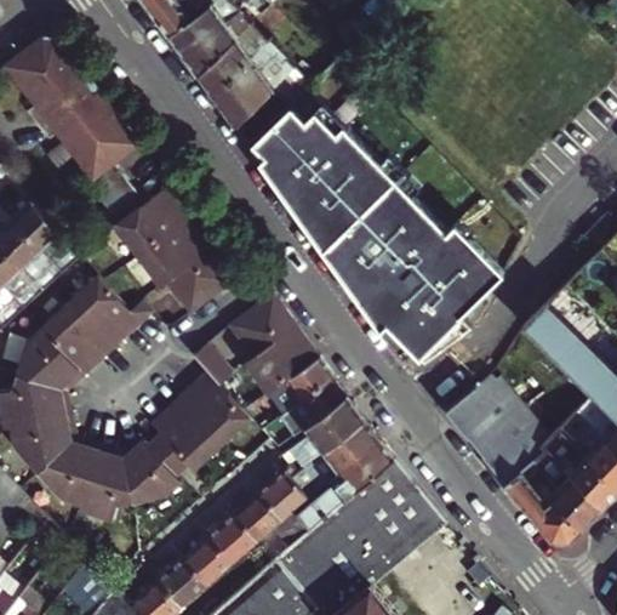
[(138,0),(167,38),(210,6),(205,0),(138,0)]
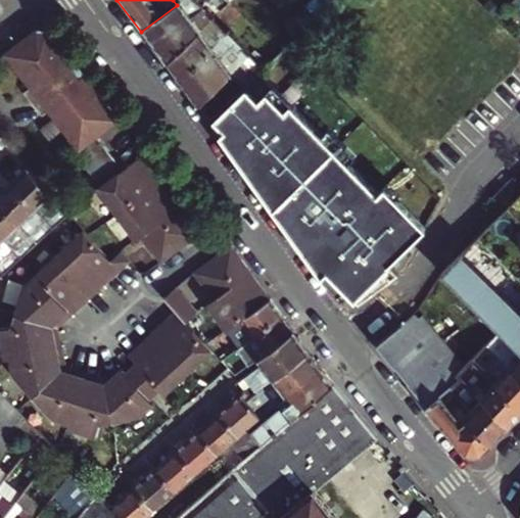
[(141,32),(152,48),(198,12),(185,0),(173,0),(177,5),(141,32)]
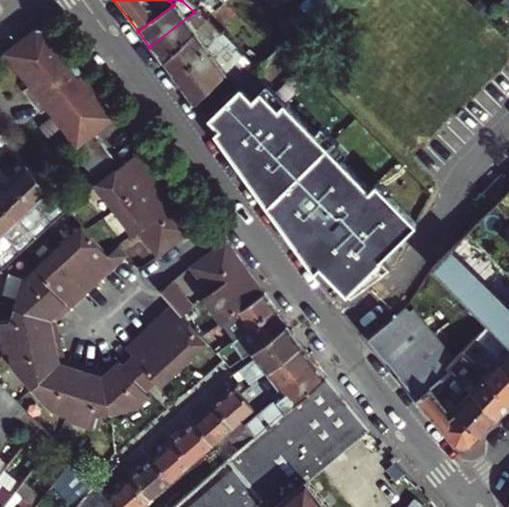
[(207,0),(203,5),(214,15),(223,7),(216,1),(215,0),(207,0)]
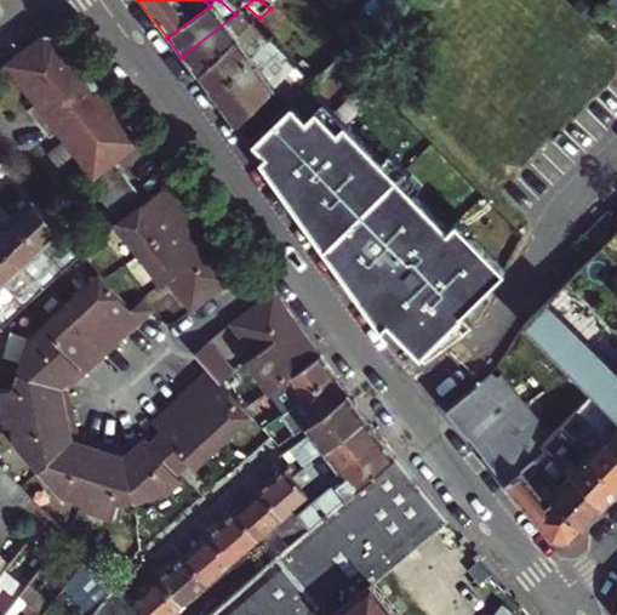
[(198,80),(235,43),(249,29),(250,28),(235,15),(181,57),(198,80)]
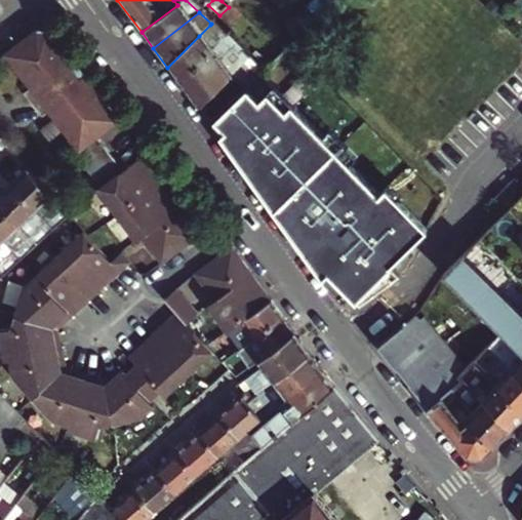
[(178,82),(224,38),(217,31),(204,42),(199,36),(167,68),(178,82)]
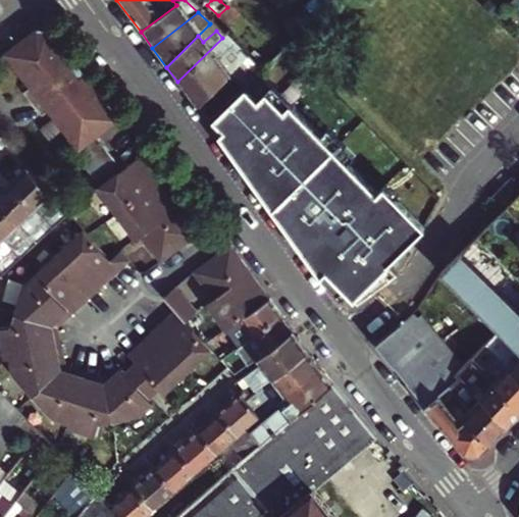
[(41,59),(40,58),(53,45),(45,35),(33,36),(19,46),(38,62),(41,59)]
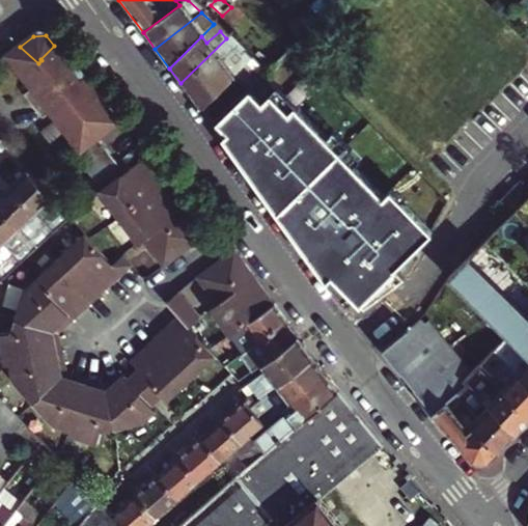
[(200,110),(249,61),(226,38),(181,83),(200,110)]
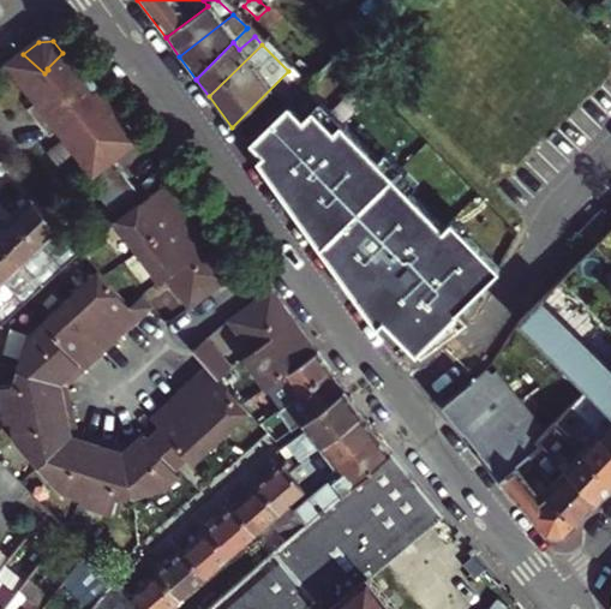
[(46,102),(51,97),(75,76),(78,73),(63,53),(47,69),(48,70),(45,73),(29,90),(39,100),(46,102)]
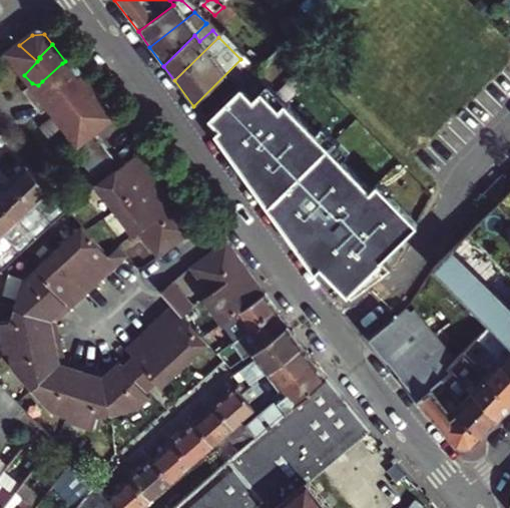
[(24,75),(37,61),(19,45),(4,56),(24,75)]
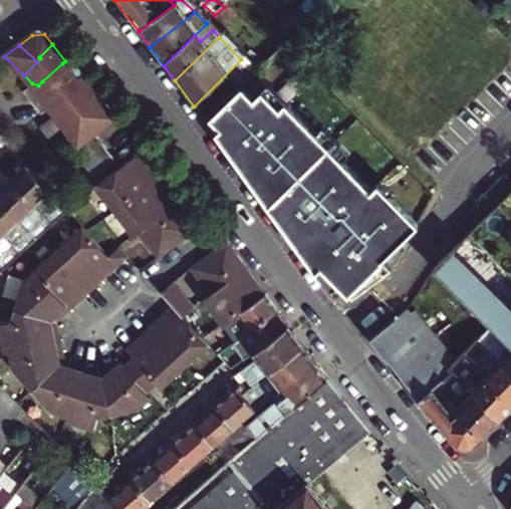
[(29,106),(44,93),(38,85),(32,83),(24,75),(4,56),(1,60),(26,93),(20,97),(29,106)]
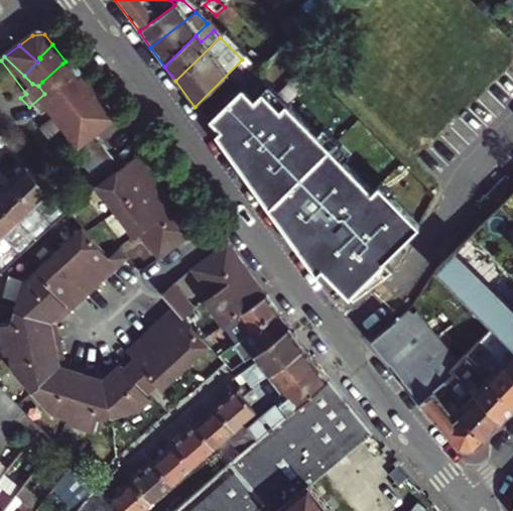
[(38,86),(44,94),(70,74),(62,64),(42,82),(38,86)]
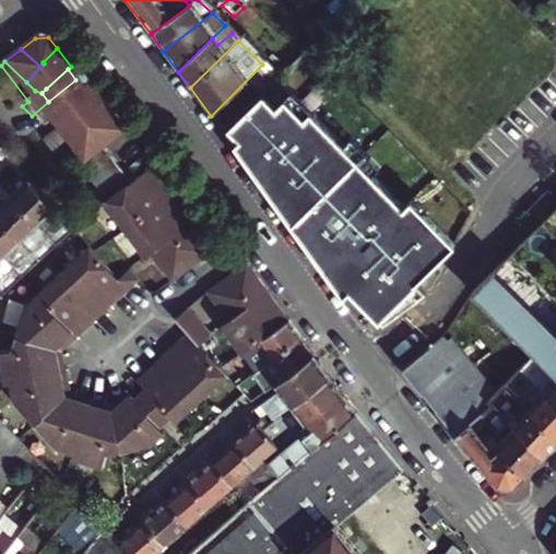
[(69,94),(73,99),(87,86),(87,85),(83,89),(75,80),(48,102),(52,107),(55,106),(69,94)]
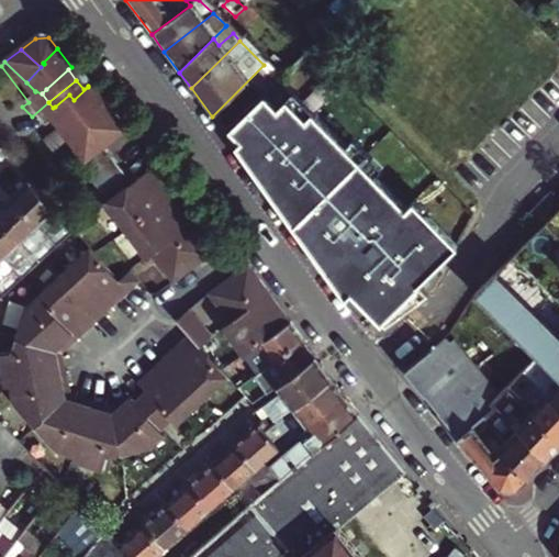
[(63,109),(76,125),(102,104),(88,87),(74,100),(63,109)]
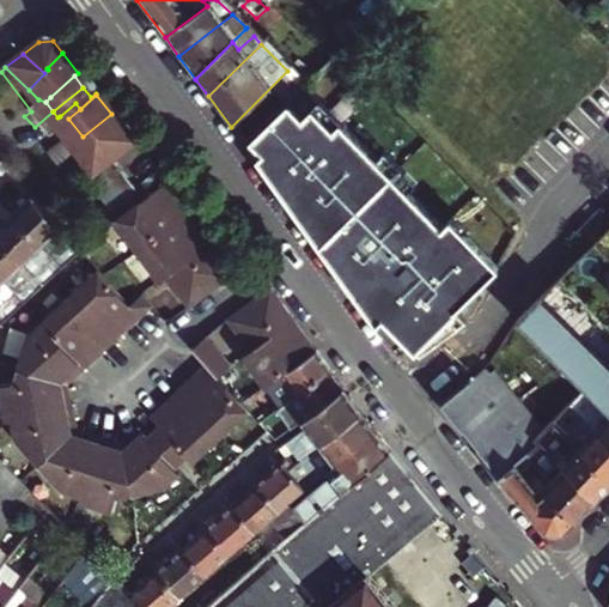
[(89,182),(108,168),(97,156),(83,137),(68,119),(80,109),(75,103),(60,116),(58,117),(42,133),(48,141),(53,137),(89,182)]
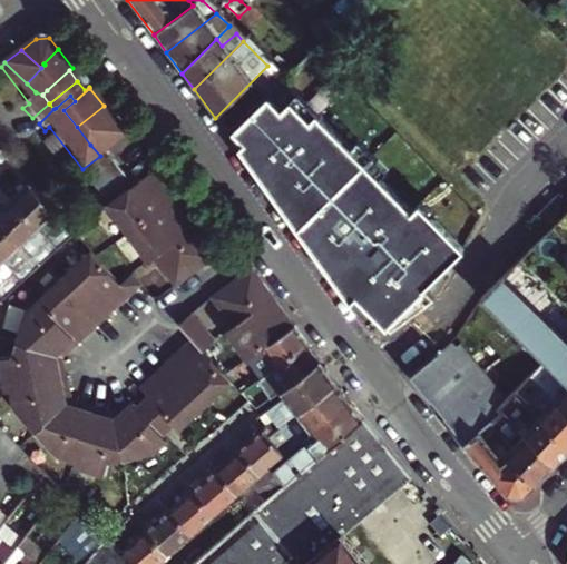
[(292,97),(285,104),(305,122),(312,116),(292,97)]
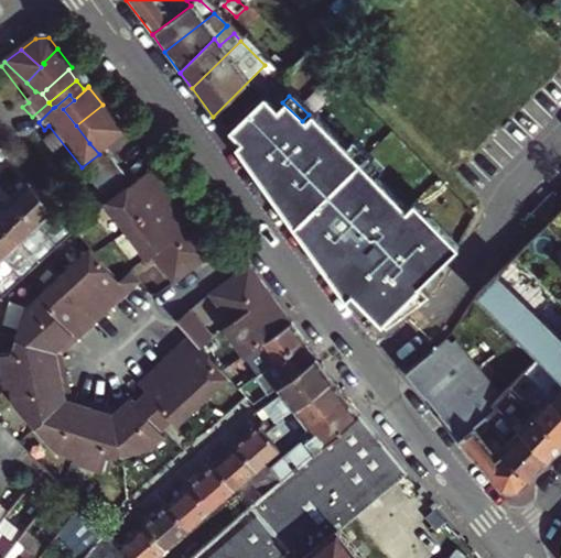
[(261,98),(225,133),(239,153),(252,171),(263,183),(262,184),(281,211),(282,210),(292,225),(291,225),(311,252),(312,251),(324,267),(379,326),(449,256),(448,255),(403,210),(309,115),(302,121),(282,102),(273,111),(261,98)]
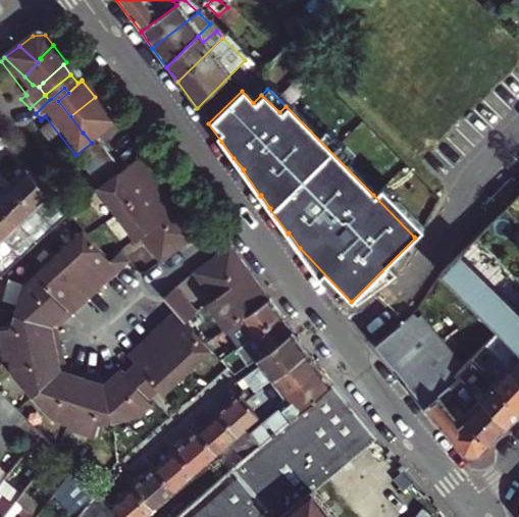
[(30,108),(36,113),(49,100),(45,95),(30,108)]
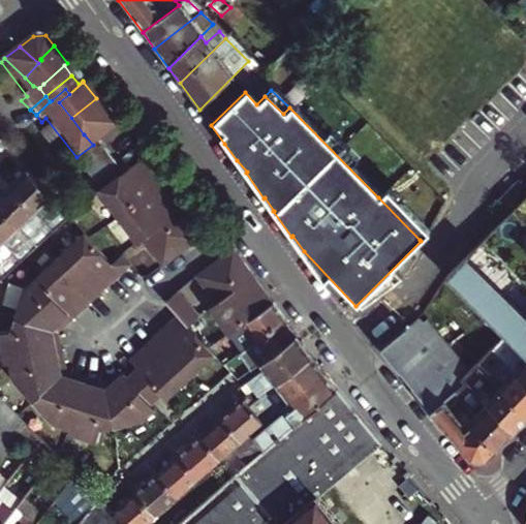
[(71,118),(84,134),(109,114),(96,98),(71,118)]
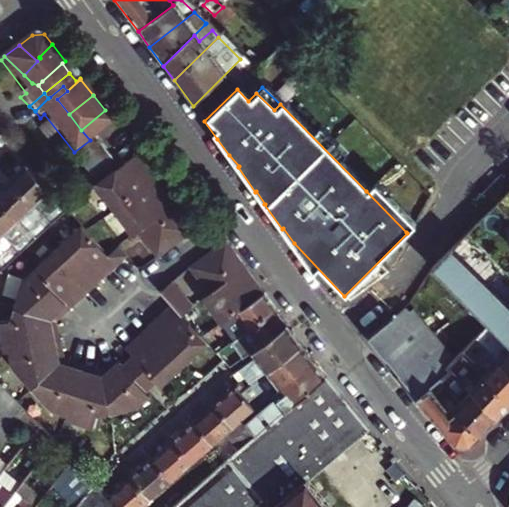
[(26,108),(29,106),(20,97),(18,99),(26,108)]
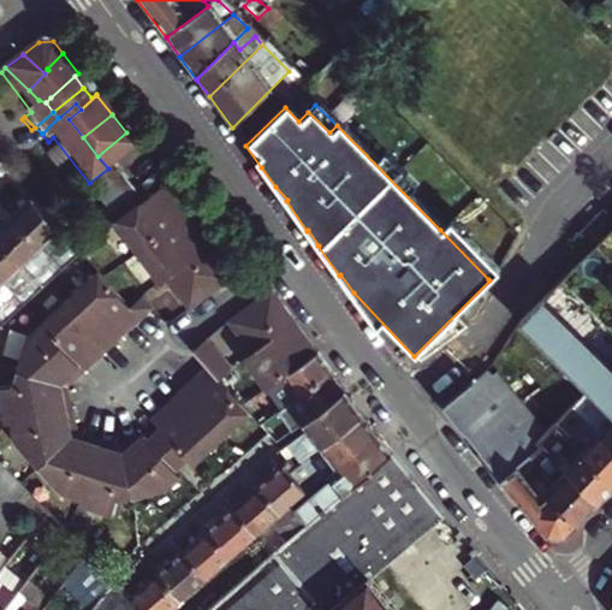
[(39,138),(42,134),(35,128),(31,130),(39,138)]
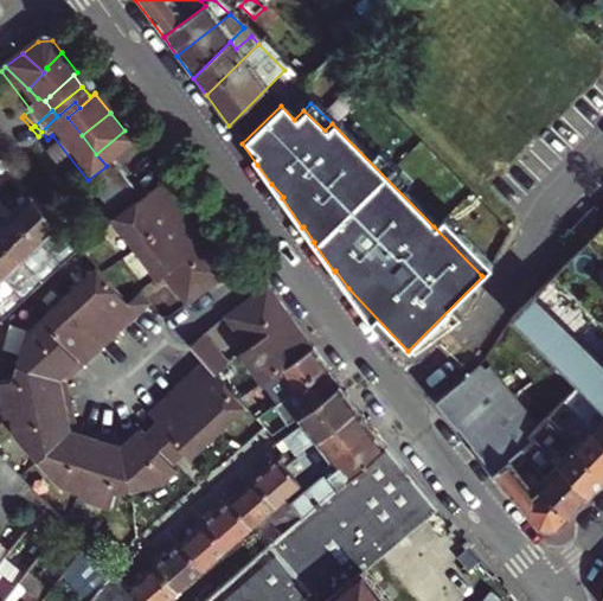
[(107,166),(110,162),(134,142),(124,130),(96,154),(107,166)]
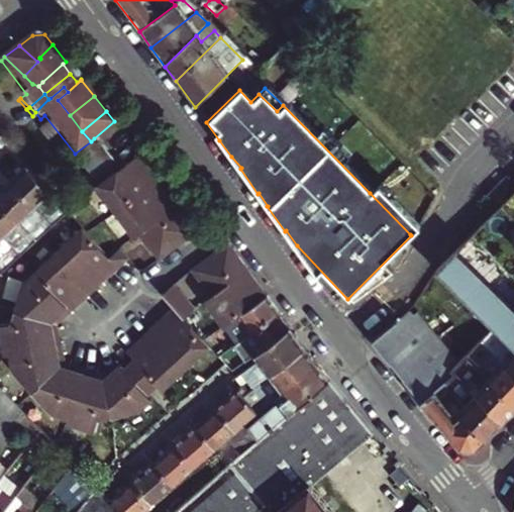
[(36,122),(40,119),(35,112),(32,116),(36,122)]
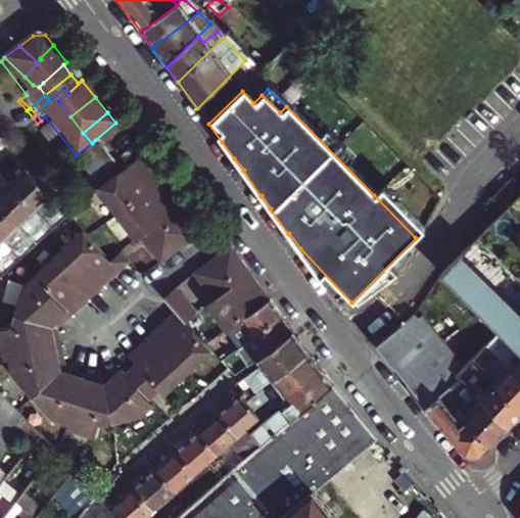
[(112,162),(103,151),(95,140),(92,143),(76,155),(74,157),(71,159),(79,170),(90,184),(97,192),(121,172),(112,162)]
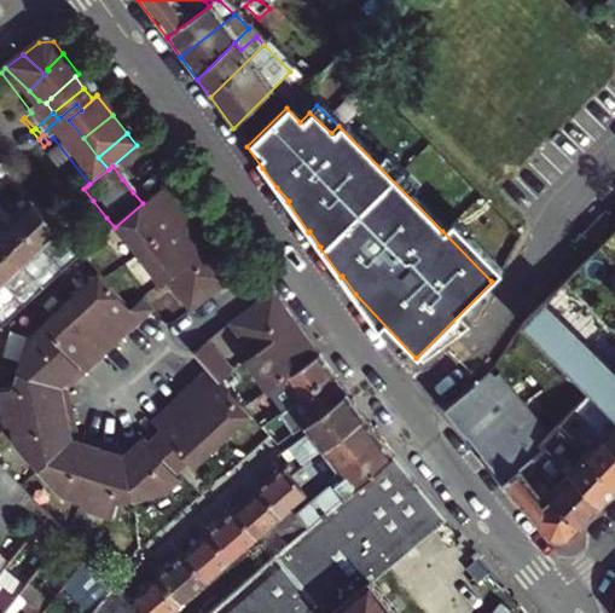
[(143,203),(115,227),(114,229),(160,290),(166,285),(189,317),(233,284),(164,191),(144,206),(143,203)]
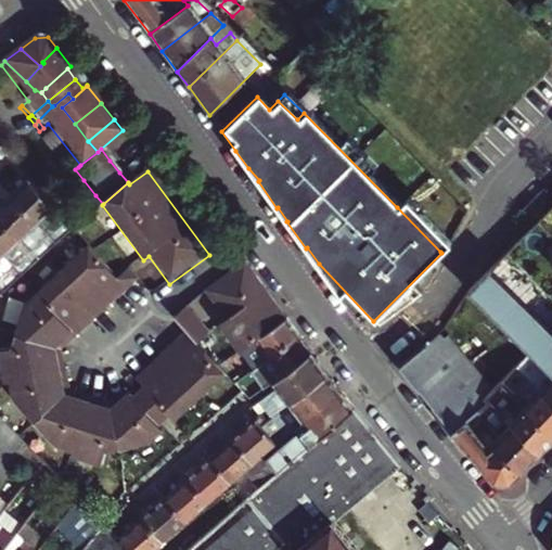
[(52,233),(64,222),(48,205),(28,183),(10,200),(36,228),(41,222),(52,233)]
